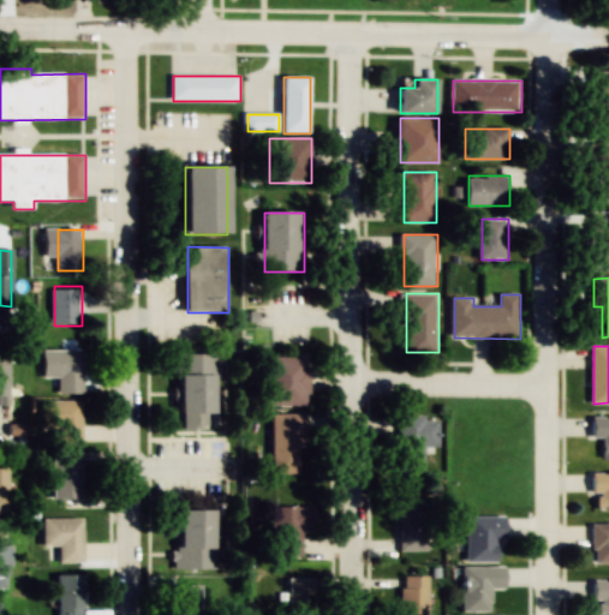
[(47,378),(61,378),(61,395),(87,395),(87,351),(47,351),(47,378)]
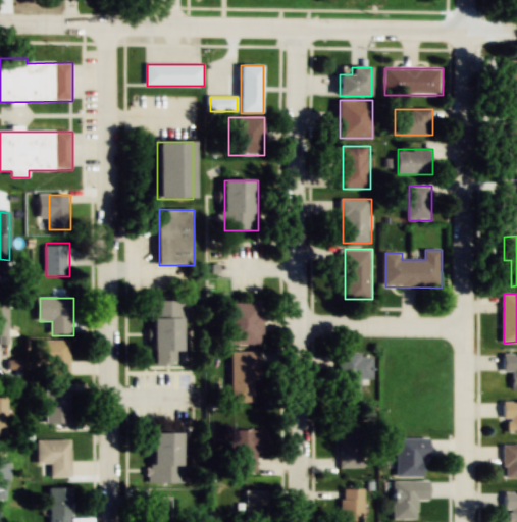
[(184,317),(190,317),(190,302),(153,301),(152,364),(183,364),(184,317)]
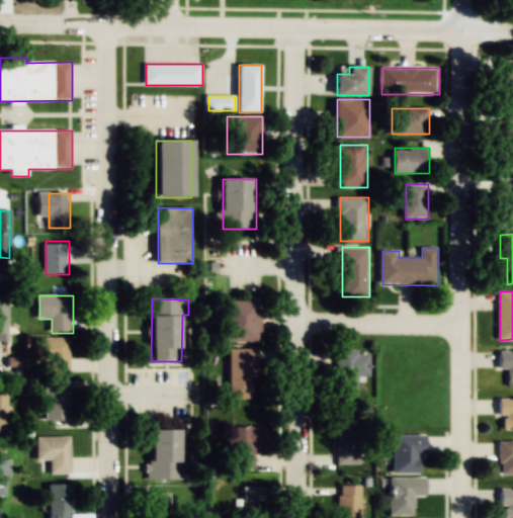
[(226,300),(226,342),(262,342),(262,300),(226,300)]
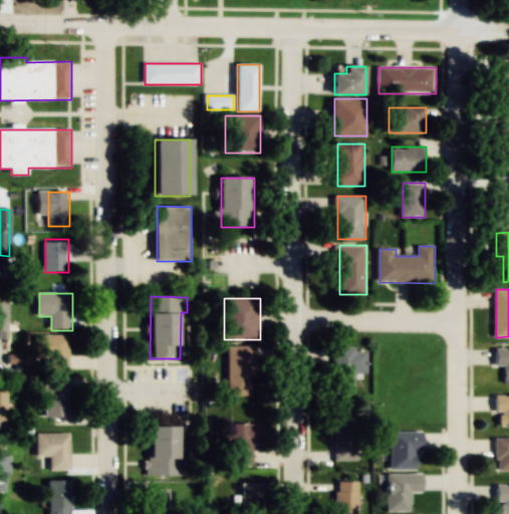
[(0,332),(17,333),(17,322),(10,322),(10,302),(0,302),(0,332)]
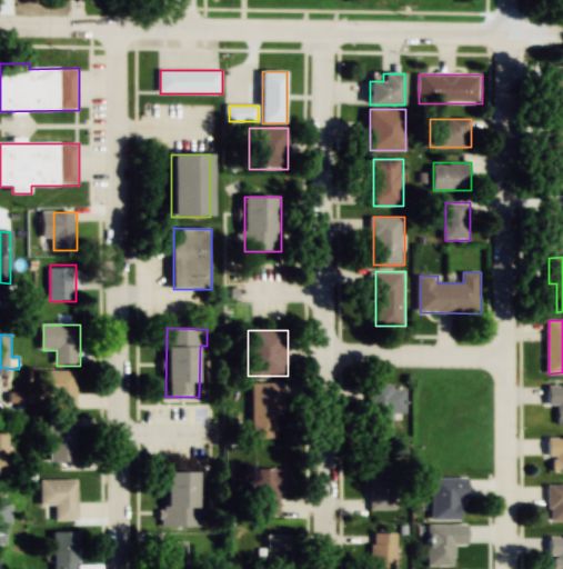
[(78,372),(43,372),(43,410),(78,410),(78,372)]
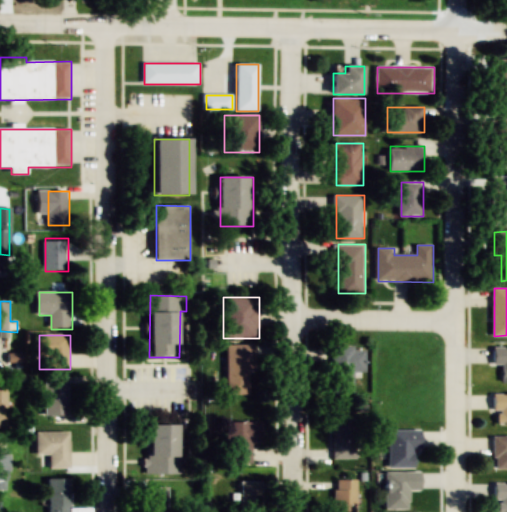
[(252,345),(229,345),(229,396),(252,396),(252,345)]
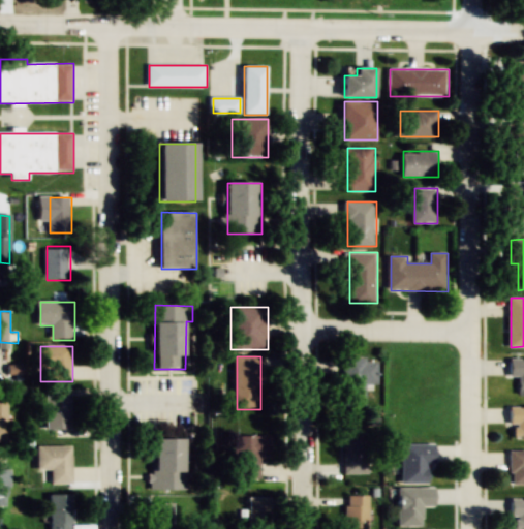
[(367,408),(368,383),(379,383),(379,358),(345,356),(344,407),(367,408)]
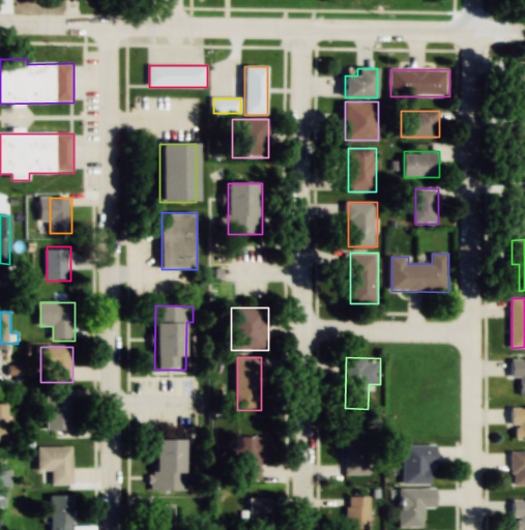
[(524,359),(513,359),(513,377),(522,377),(522,394),(524,394),(524,359)]
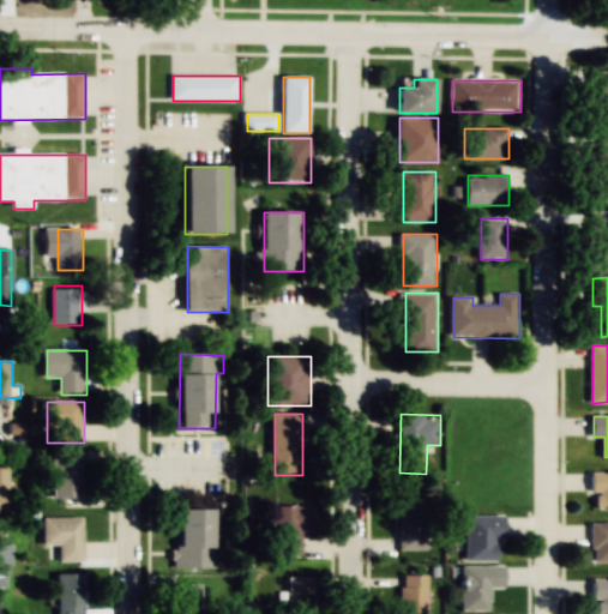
[(85,449),(56,449),(56,498),(85,498),(85,449)]
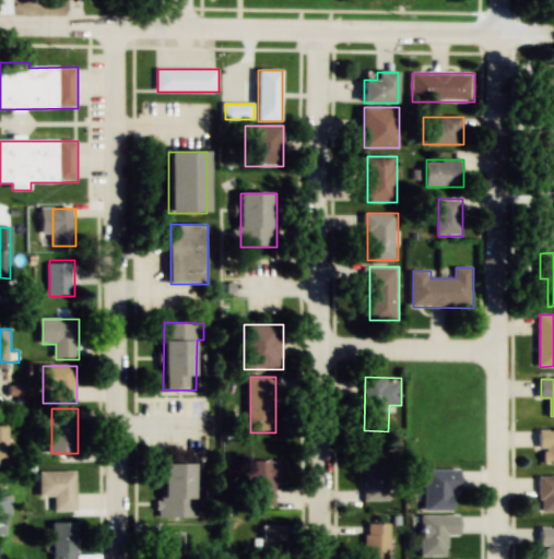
[(10,424),(0,423),(0,464),(10,465),(10,424)]
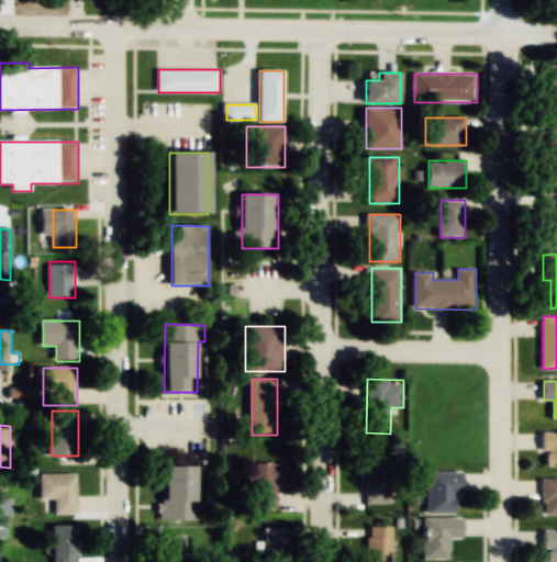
[(556,431),(545,431),(545,463),(556,463),(556,431)]
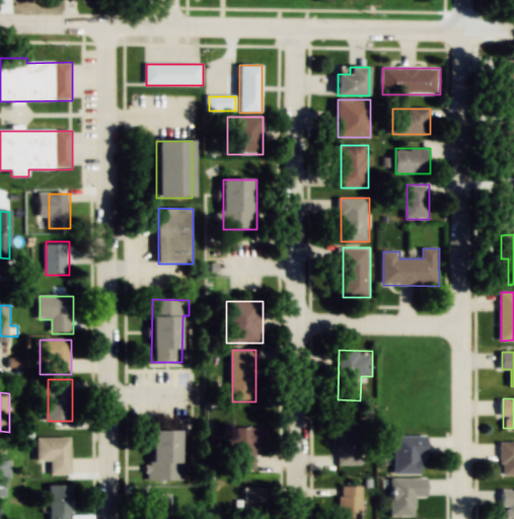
[(363,419),(340,419),(340,463),(363,463),(363,419)]
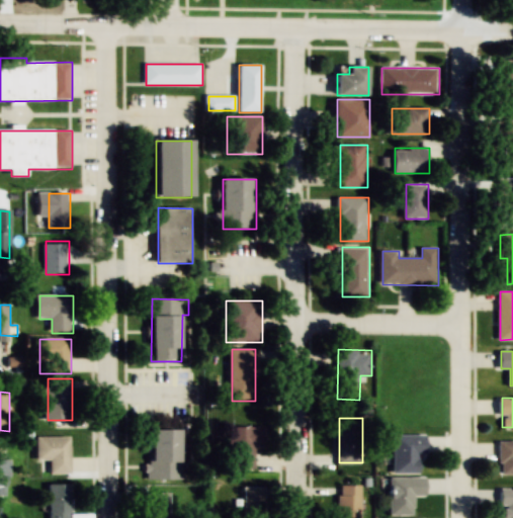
[(256,468),(256,446),(267,446),(267,427),(231,427),(231,468),(256,468)]
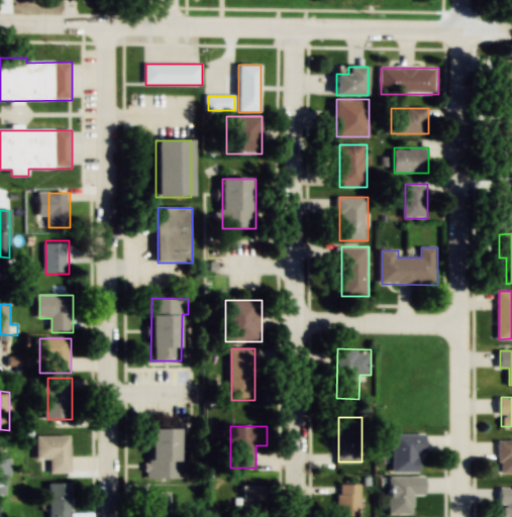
[(151,428),(151,479),(186,479),(187,428),(151,428)]
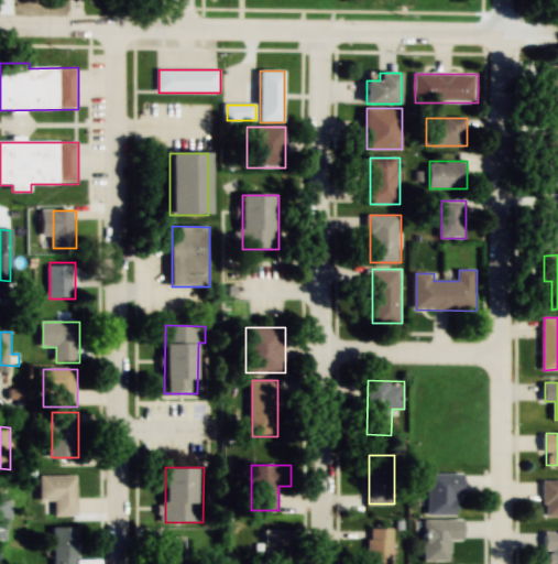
[(465,494),(465,473),(430,473),(430,514),(457,514),(457,494),(465,494)]
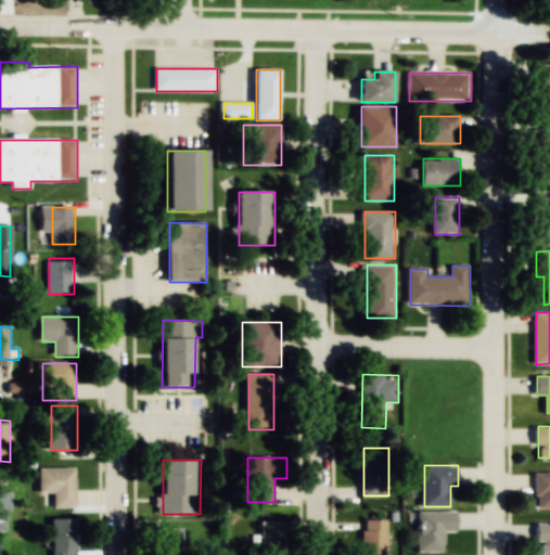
[(77,467),(42,467),(42,492),(55,492),(55,507),(78,506),(77,467)]
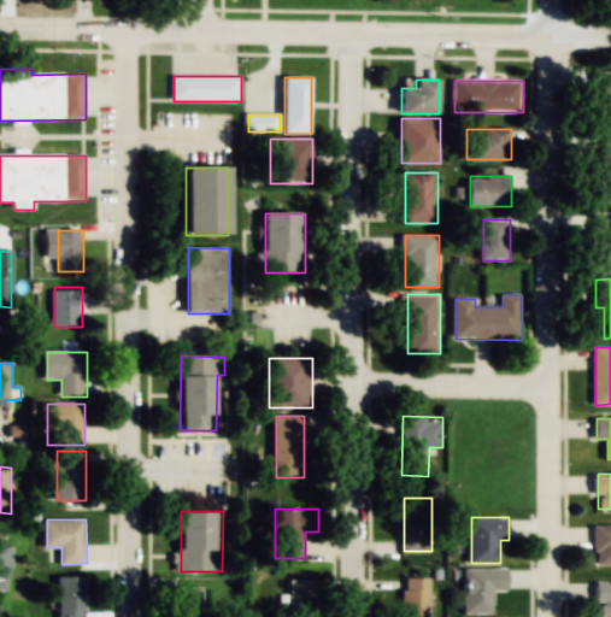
[(610,524),(597,524),(597,564),(610,563),(610,524)]
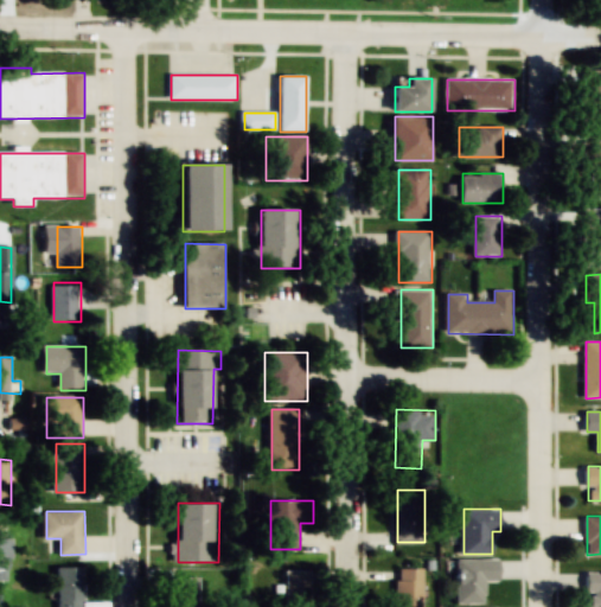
[(0,579),(12,580),(12,537),(0,537),(0,579)]
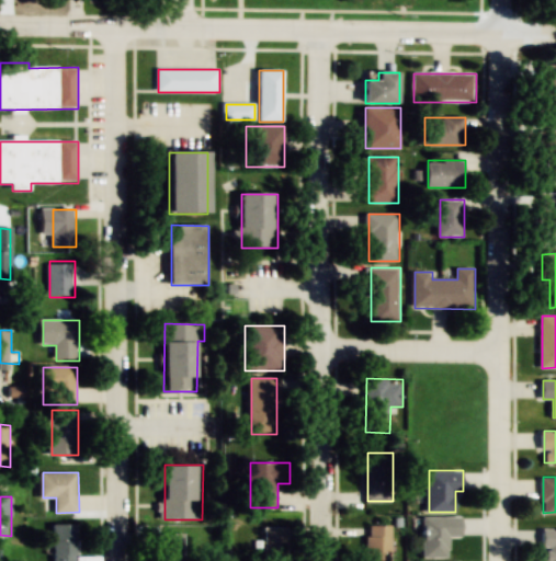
[(426,557),(451,557),(451,536),(463,536),(463,516),(426,516),(426,557)]
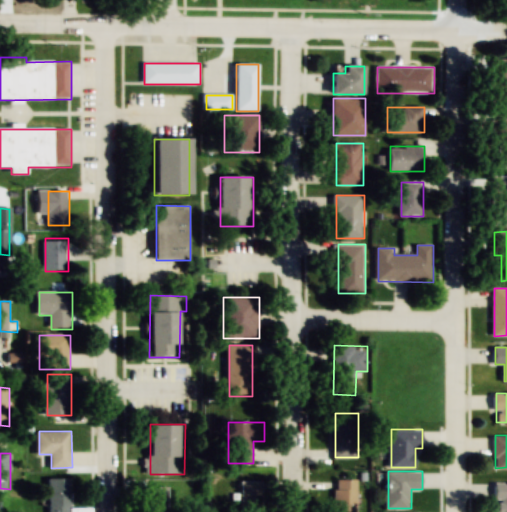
[(71,511),(72,478),(50,478),(50,511),(71,511)]
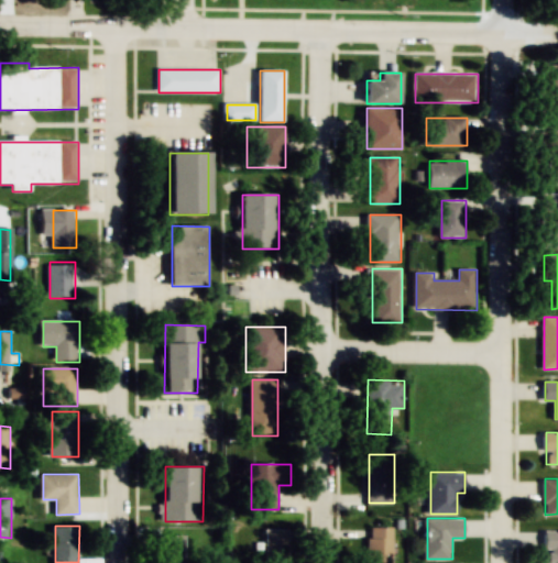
[(370,562),(394,562),(394,527),(371,527),(370,562)]
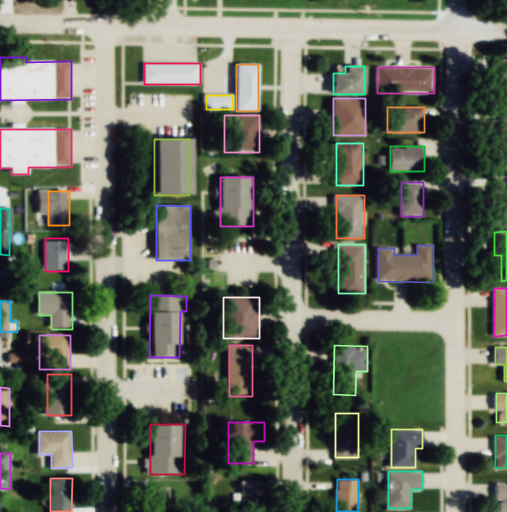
[(242,511),(267,511),(268,481),(243,480),(242,511)]
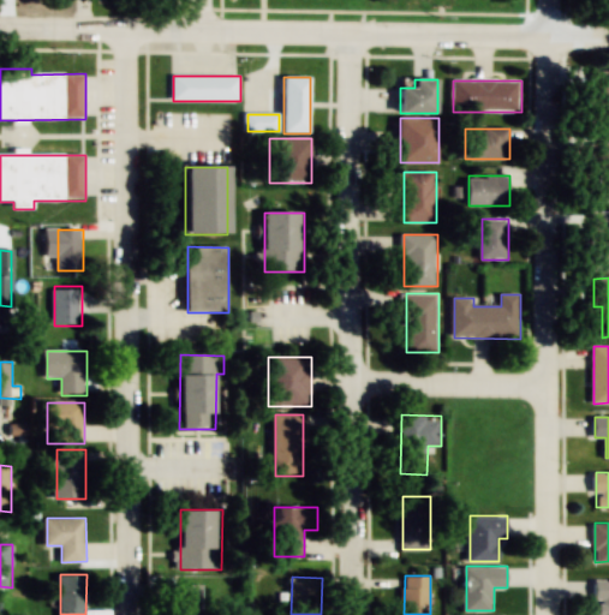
[(608,579),(598,580),(598,614),(608,614),(608,579)]
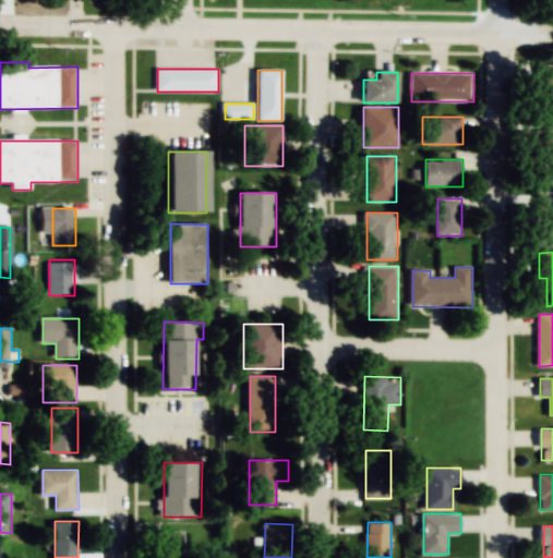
[(164,557),(189,557),(190,530),(164,530),(164,557)]
